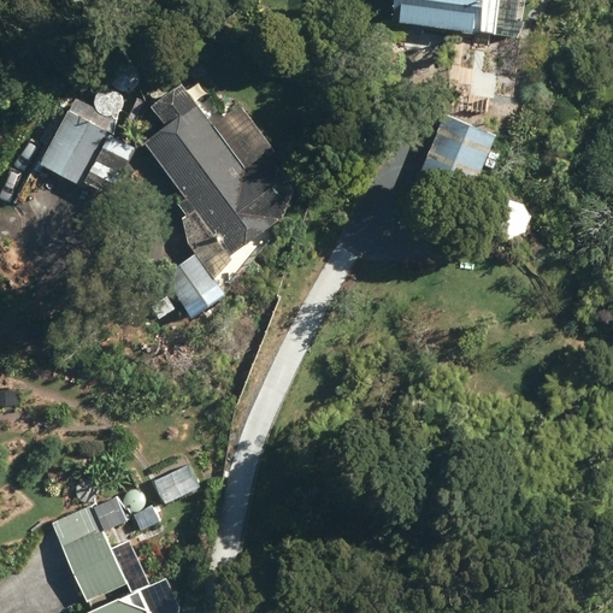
[(406,0),(405,17),(495,28),(497,0),(406,0)]
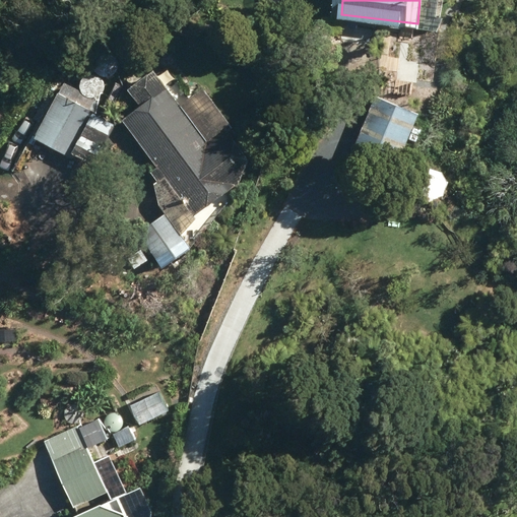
[(141,106),(122,120),(194,215),(240,181),(250,158),(228,130),(232,127),(202,88),(180,105),(153,71),(129,89),(141,106)]
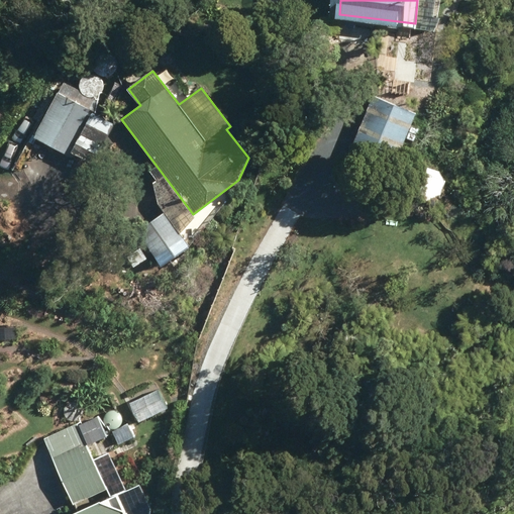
[(34,137),(73,157),(96,111),(58,92),(34,137)]
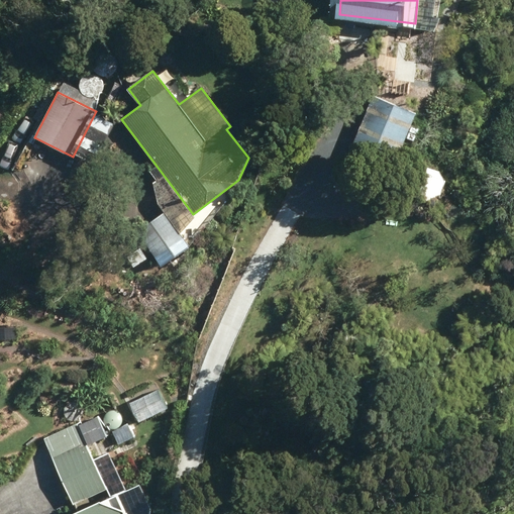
[(346,159),(388,177),(416,112),(374,94),(346,159)]
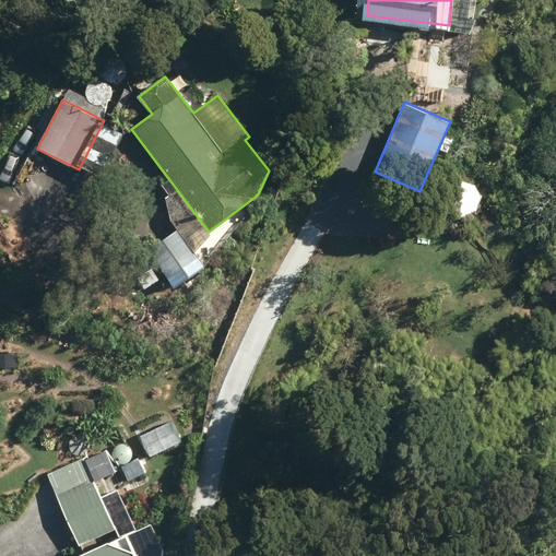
[(453,192),(446,211),(463,217),(465,213),(476,208),(481,196),(474,182),(462,178),(457,193),(453,192)]
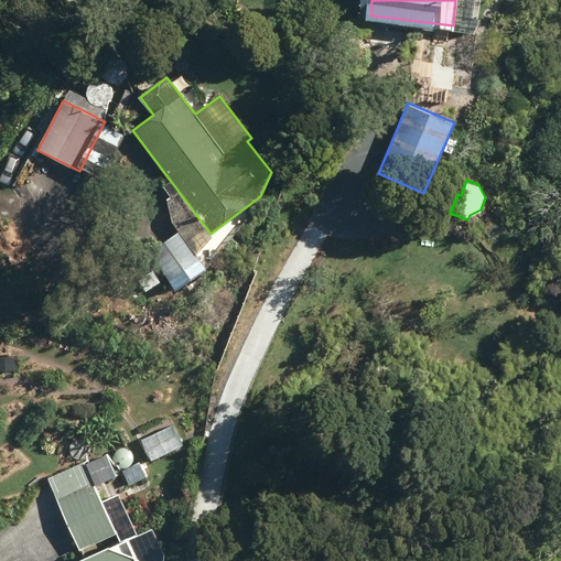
[(207,270),(179,232),(148,255),(176,293),(207,270)]
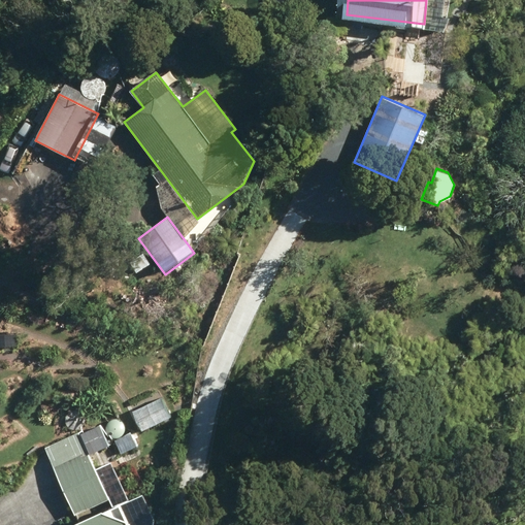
[(81,433),(90,453),(110,443),(101,424),(81,433)]
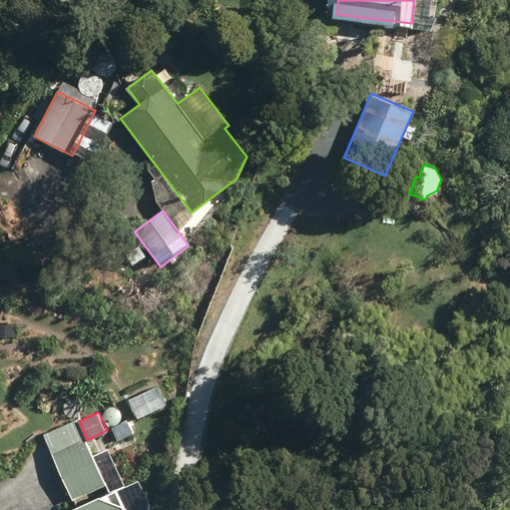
[(85,438),(49,455),(71,501),(106,486),(85,438)]
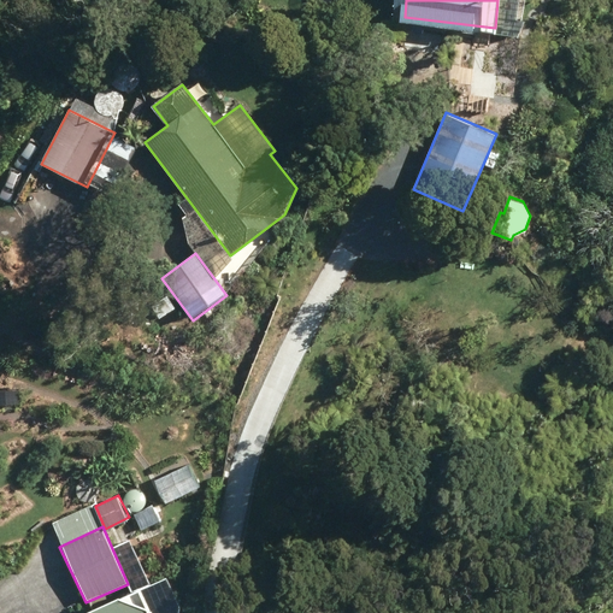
[(92,612),(152,612),(141,588),(94,607),(92,612)]
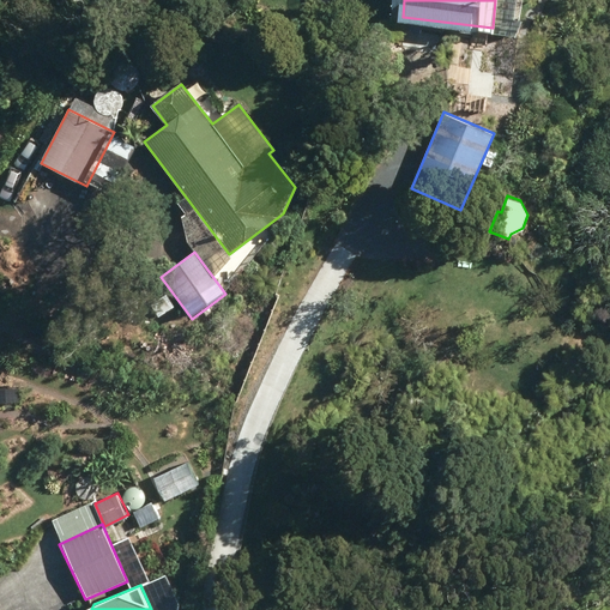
All buildings are outlined.
